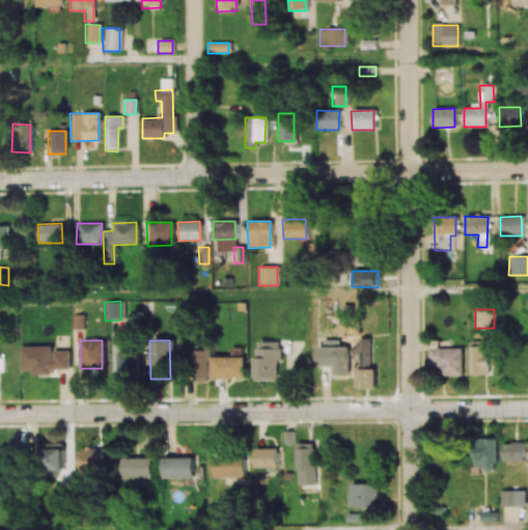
[(482,340),(469,341),(469,375),(489,375),(489,356),(483,357),(482,340)]
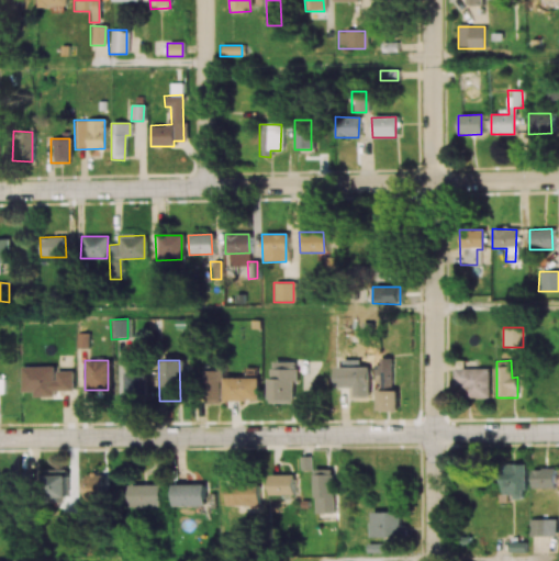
[(268,403),(292,403),(292,362),(269,361),(268,403)]
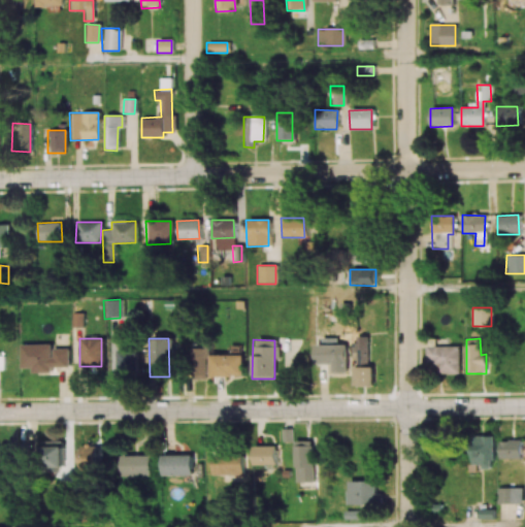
[(364,344),(356,343),(355,365),(365,365),(366,354),(364,354),(364,344)]
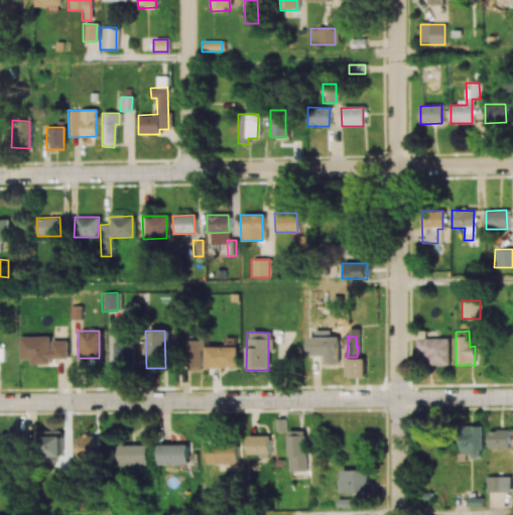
[(65,341),(48,341),(48,337),(19,337),(19,360),(29,360),(29,365),(48,364),(48,359),(66,359),(65,341)]
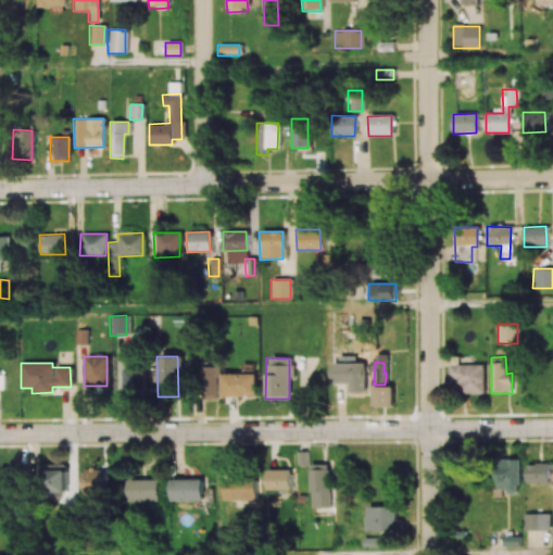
[(331,383),(350,383),(349,392),(364,392),(365,364),(331,363),(331,383)]
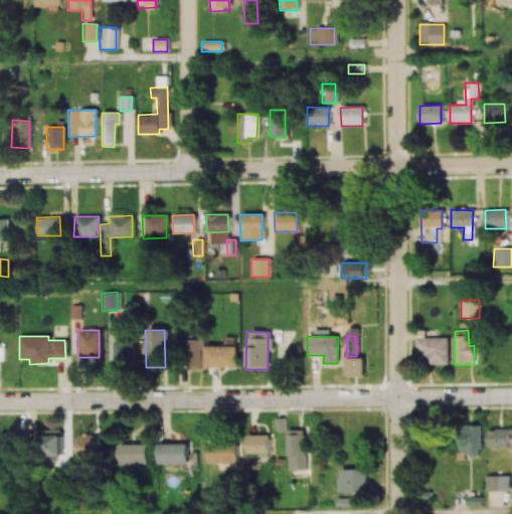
[(416,338),(417,363),(448,363),(447,338),(416,338)]
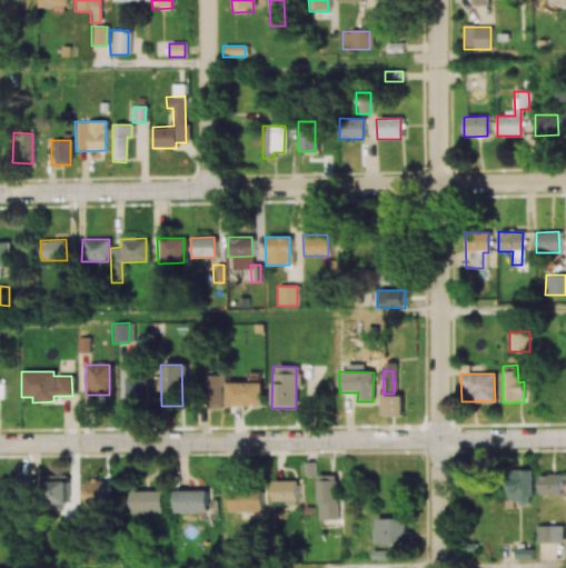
[(219,409),(220,376),(205,375),(204,409),(219,409)]
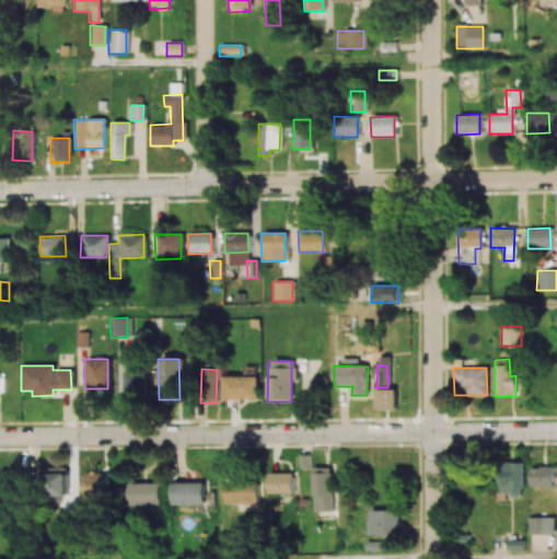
[(123,398),(143,398),(142,371),(122,371),(123,398)]
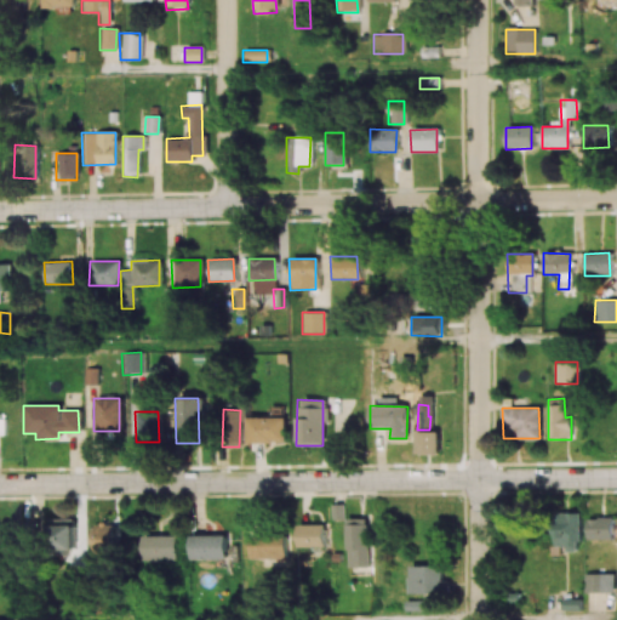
[(246,419),(246,443),(284,443),(283,417),(246,419)]
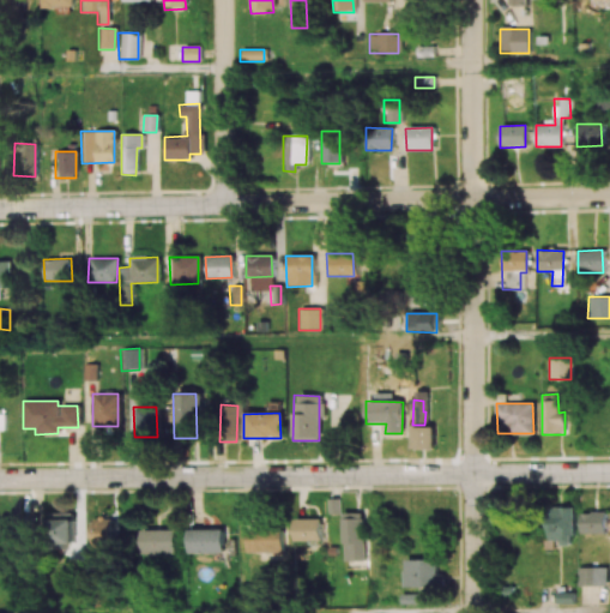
[(410,427),(411,450),(433,449),(432,427),(410,427)]
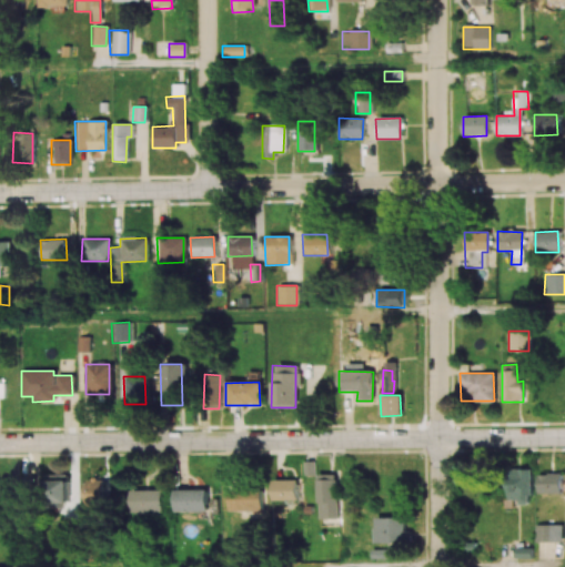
[(508,499),(517,500),(517,505),(531,505),(531,469),(508,468),(508,499)]
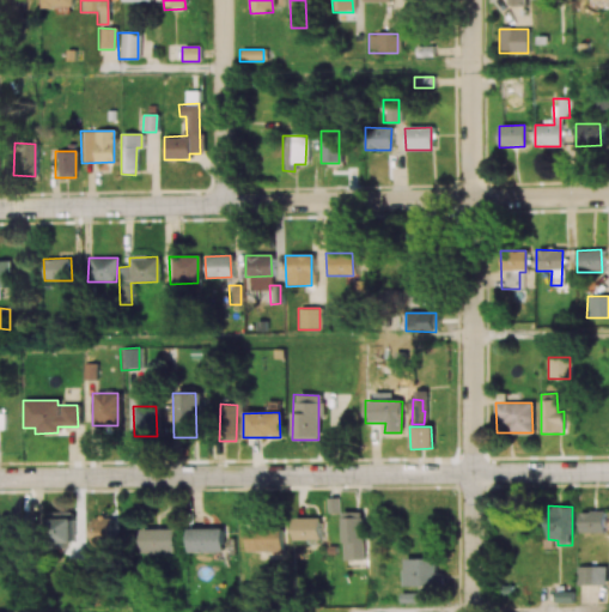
[(72,544),(72,513),(47,511),(47,544),(72,544)]
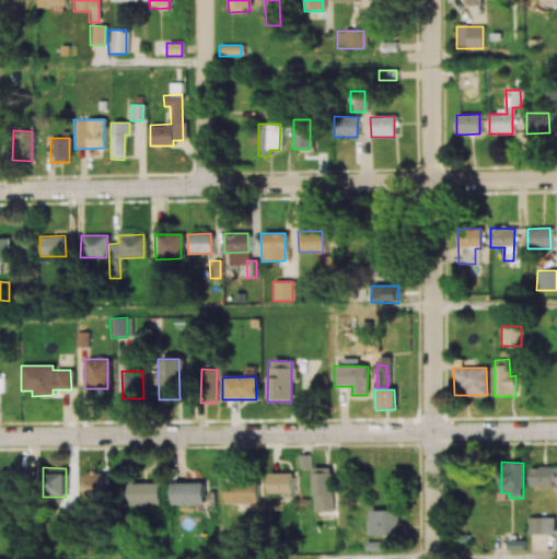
[(331,512),(332,468),(312,467),(311,511),(331,512)]
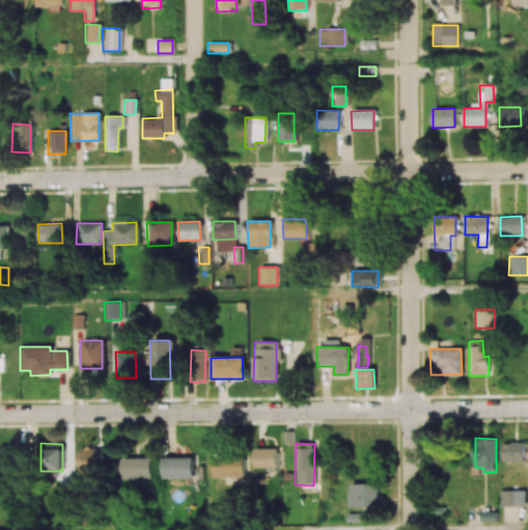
[(524,443),(502,443),(503,462),(524,462),(524,443)]
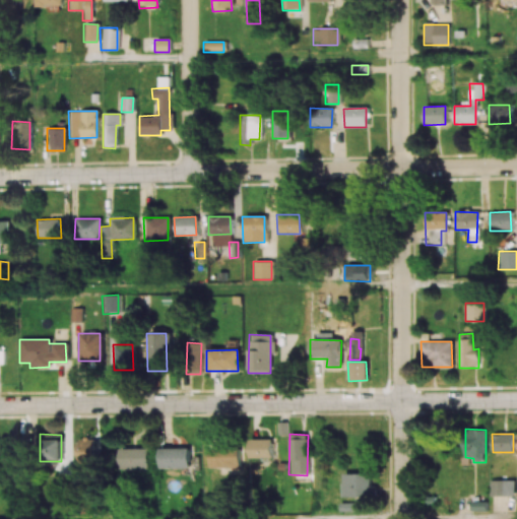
[(76,439),(77,464),(92,463),(92,438),(76,439)]
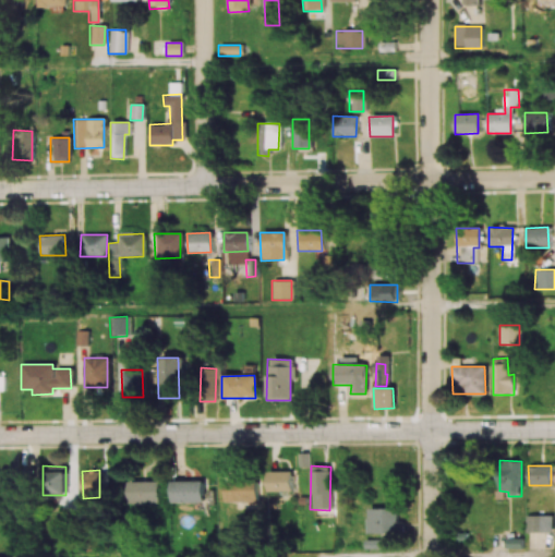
[(289,471),(266,472),(266,492),(290,492),(289,471)]
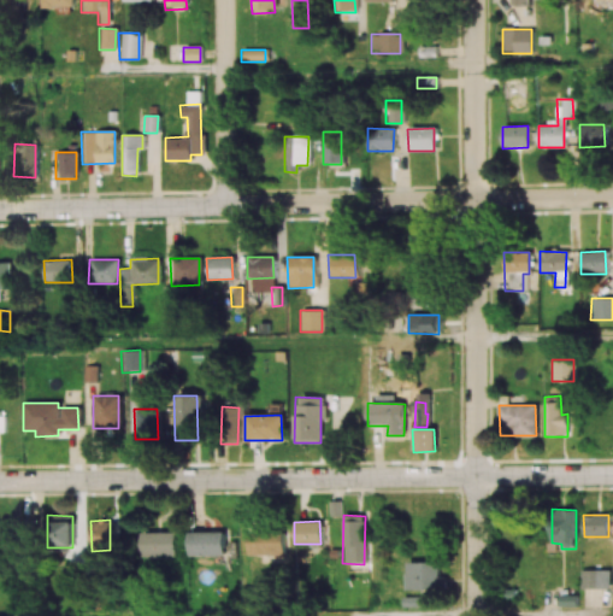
[(0,545),(11,545),(11,529),(0,528),(0,545)]
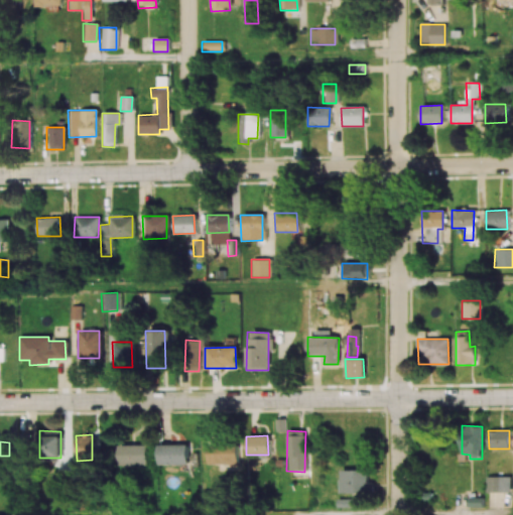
[(208,465),(236,464),(235,443),(207,444),(208,465)]
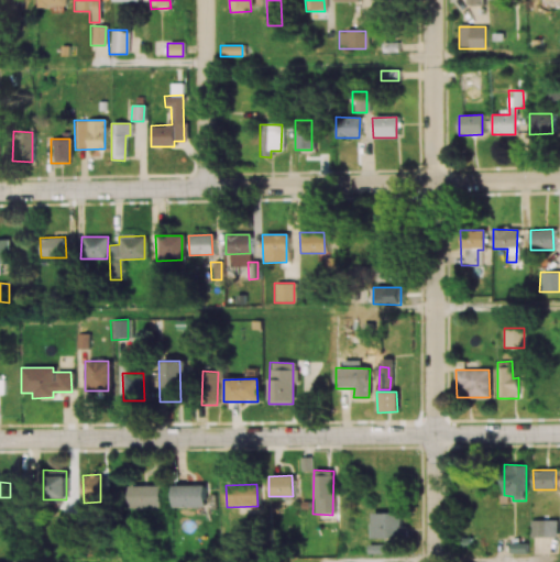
[(129,486),(130,508),(161,508),(160,485),(129,486)]
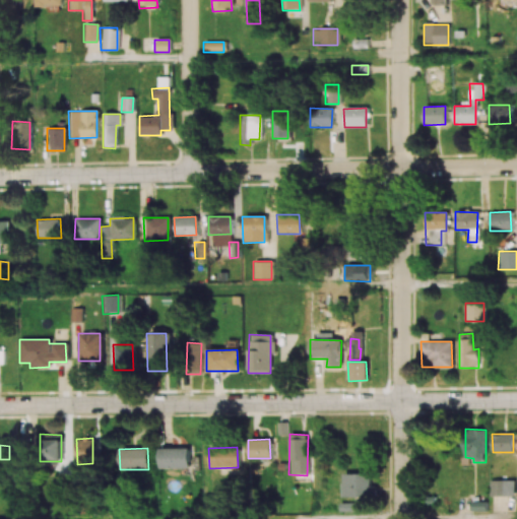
[(157,468),(187,468),(187,449),(158,448),(157,468)]
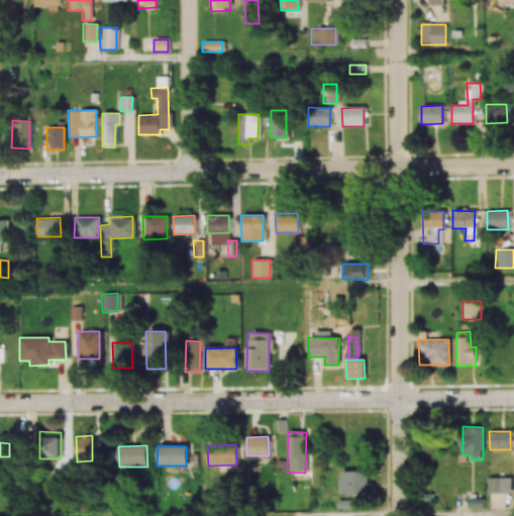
[(340,493),(372,494),(372,484),(368,484),(368,472),(341,471),(340,493)]
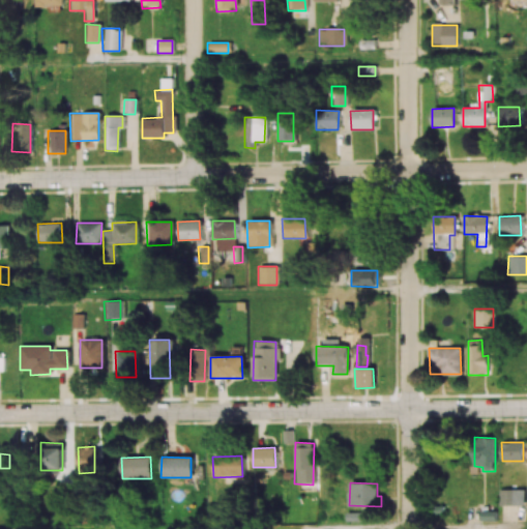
[(498,506),(523,506),(524,490),(499,490),(498,506)]
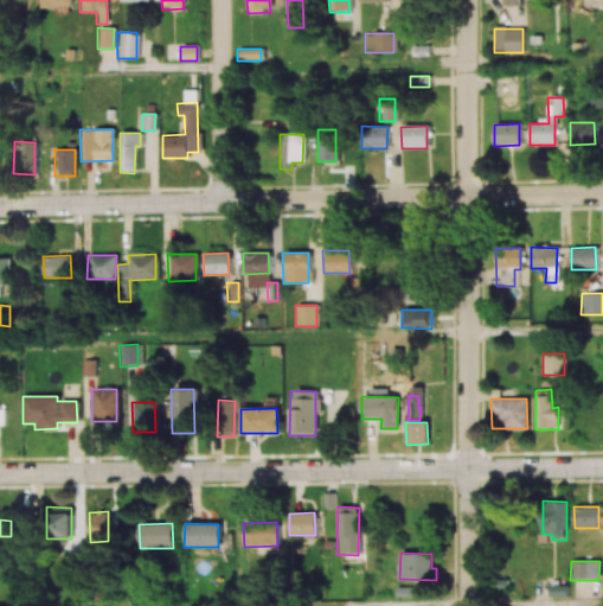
[(568,586),(550,586),(550,597),(568,598),(568,586)]
